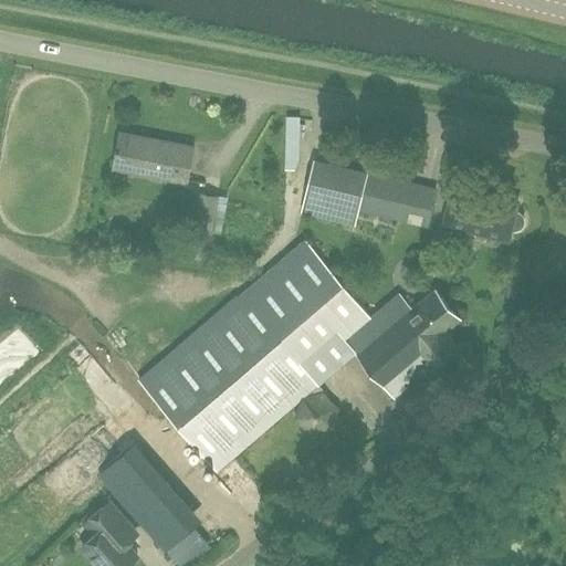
[(187,180),(194,146),(119,132),(113,166),(187,180)]
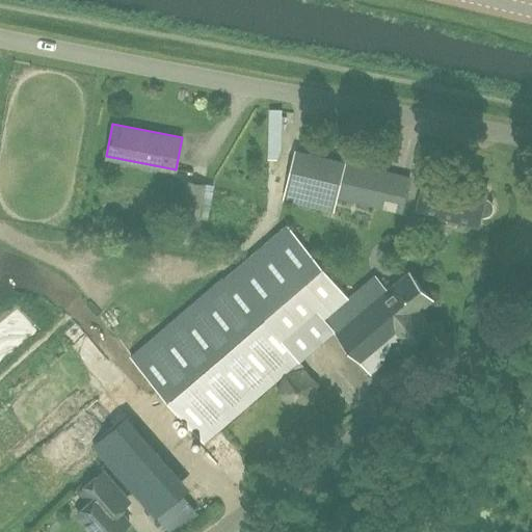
[(238,181),(259,183),(262,147),(241,144),(238,181)]
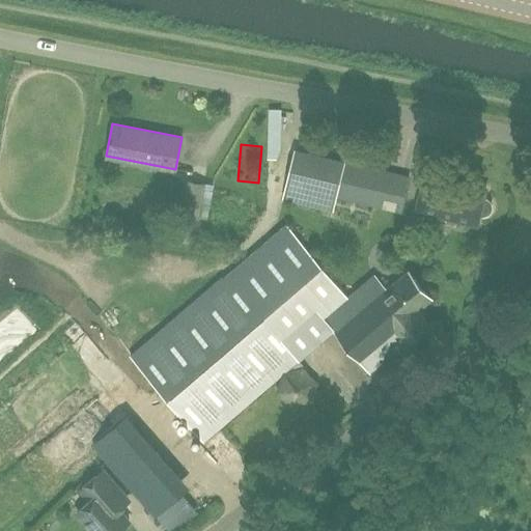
[(342,164),(296,152),(284,195),(333,207),(336,192),(341,168),(342,164)]
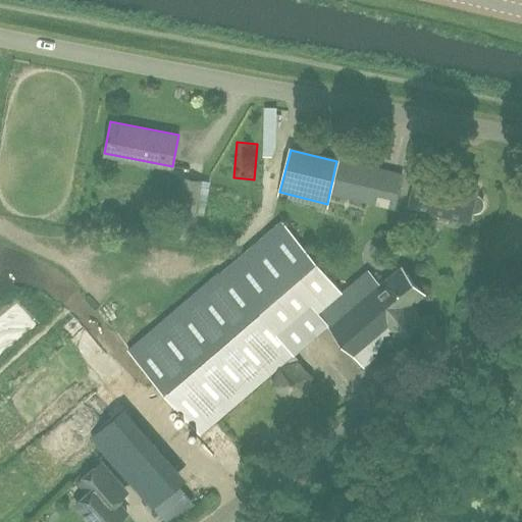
[(375,173),(335,165),(330,189),(394,202),(399,178),(375,173)]
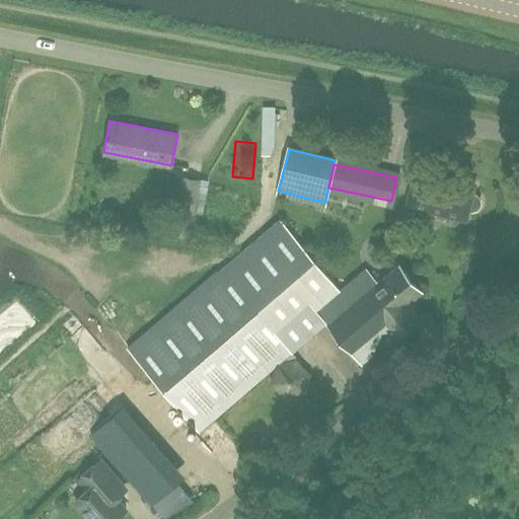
[(473,184),(416,171),(408,206),(427,210),(426,215),(444,219),(445,215),(465,219),(467,210),(471,211),(475,210),(478,207),(479,202),(478,198),(475,195),(471,194),(473,184)]
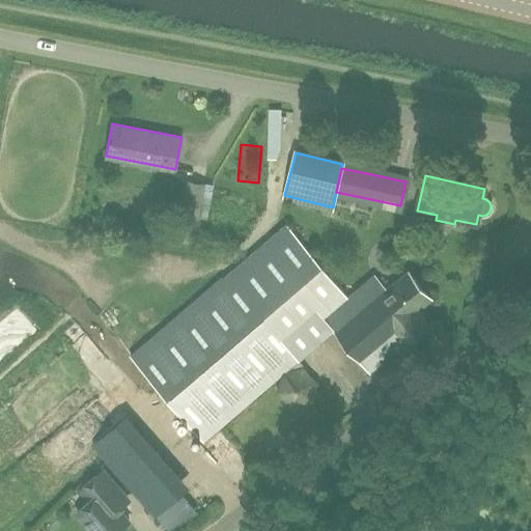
[(182,213),(197,217),(204,184),(188,180),(182,213)]
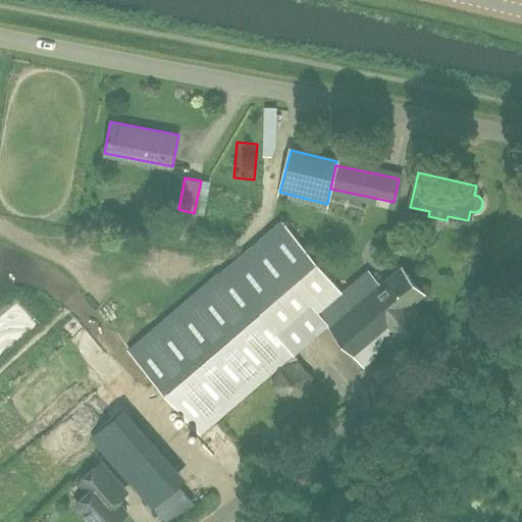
[(280,365),(292,355),(274,333),(309,305),(317,314),(343,293),(281,220),(129,350),(200,433),(280,365)]
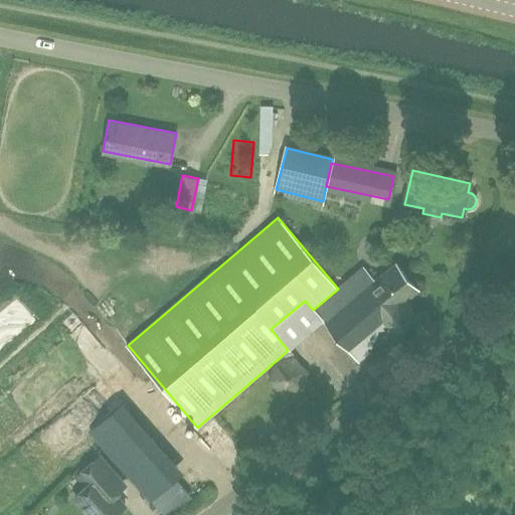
[(403,304),(419,290),(396,263),(374,282),(363,270),(314,312),(360,365),(415,317),(403,304)]
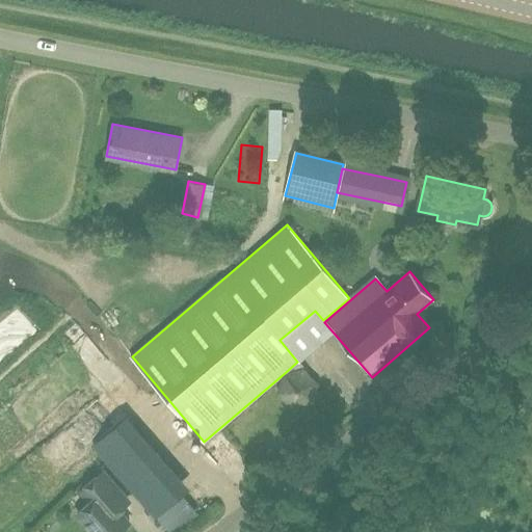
[(303,368),(286,372),(278,392),(290,406),(309,403),(316,382),(303,368)]
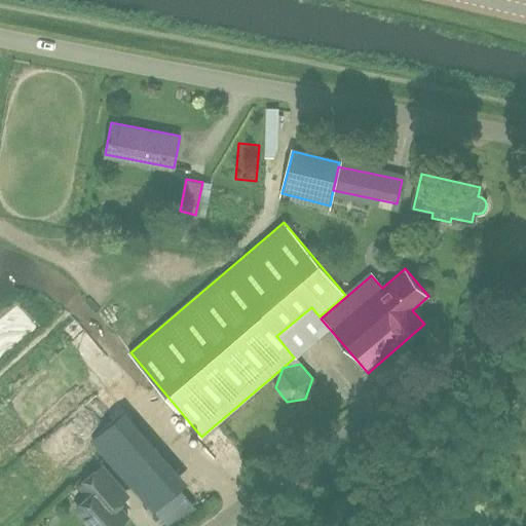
[(117,459),(170,525),(185,525),(126,452),(117,459)]
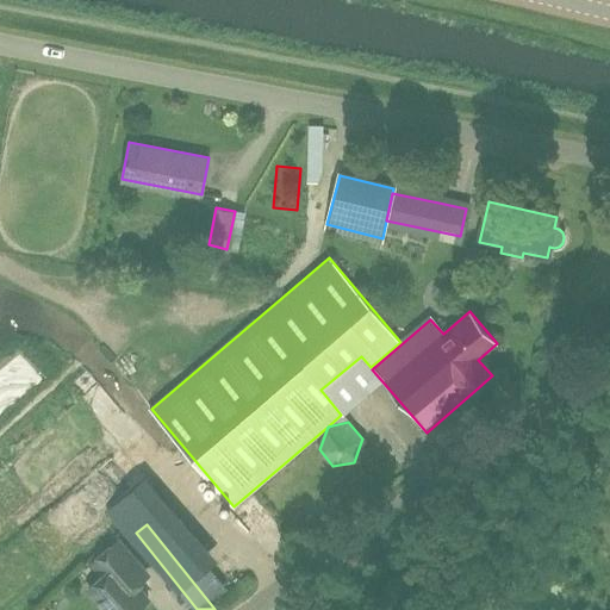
[(137,567),(114,542),(100,554),(112,567),(86,591),(103,609),(136,609),(145,602),(124,578),(137,567)]
